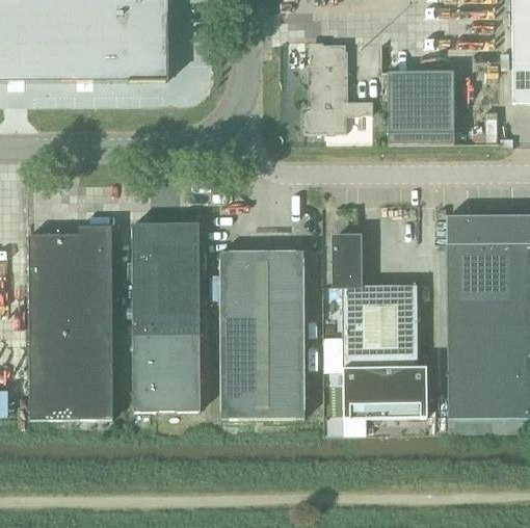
[(0,0),(0,79),(167,79),(166,0),(0,0)]
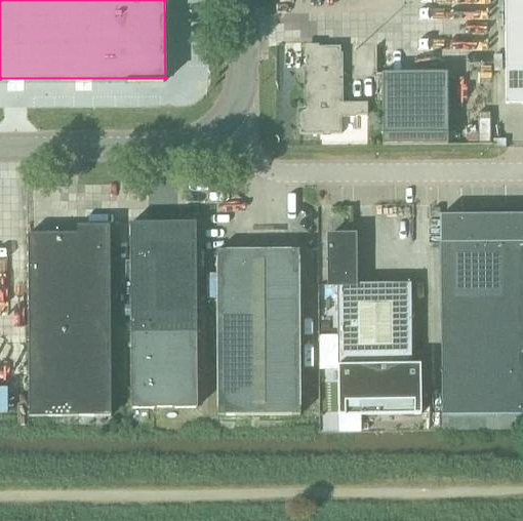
[(507,101),(522,99),(522,0),(506,0),(507,101)]
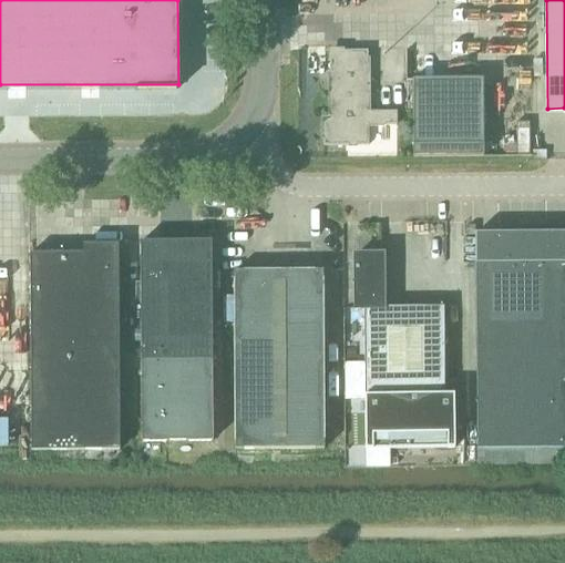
[(352,69),(353,81),(369,81),(369,47),(330,47),(331,69),(352,69)]
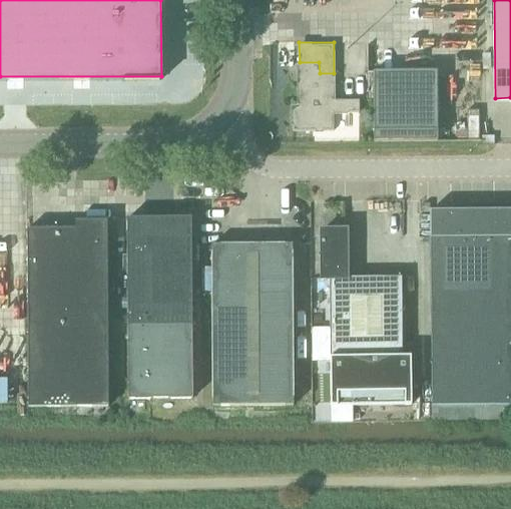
[(360,97),(334,97),(334,73),(320,73),(319,62),(300,62),(300,104),(294,104),(294,128),(335,127),(334,109),(360,109),(360,97)]
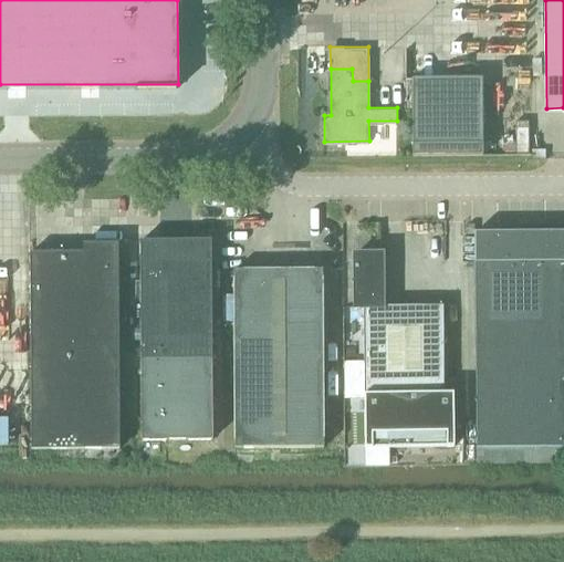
[(414,142),(484,141),(483,74),(413,74),(414,142)]
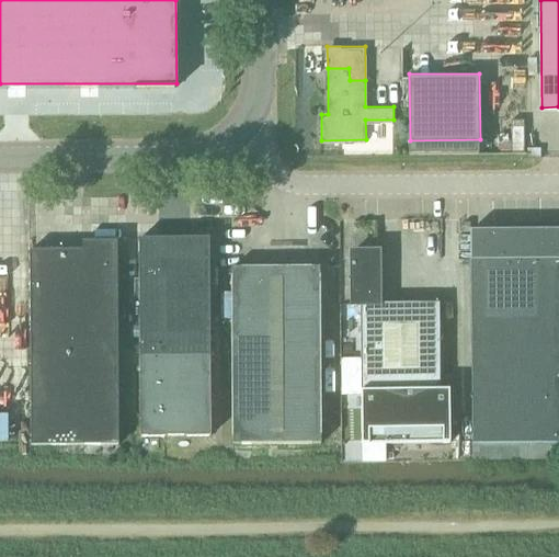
[(474,440),(558,439),(558,226),(472,227),(474,440)]
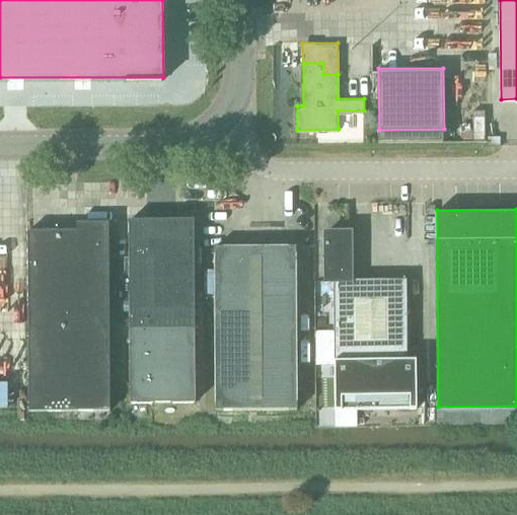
[(195,398),(195,326),(194,216),(129,217),(130,399),(195,398)]
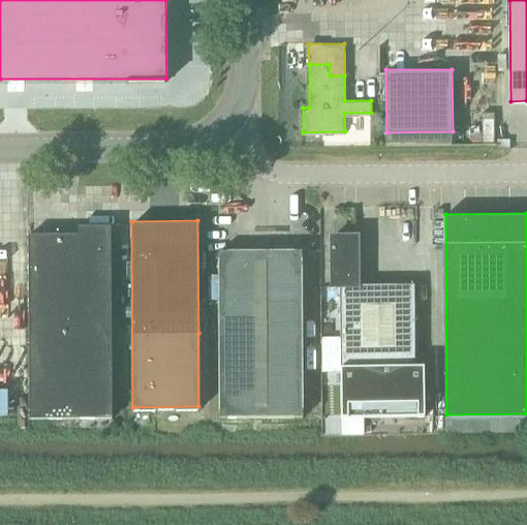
[(30,417),(113,415),(111,223),(79,224),(79,233),(29,233),(30,417)]
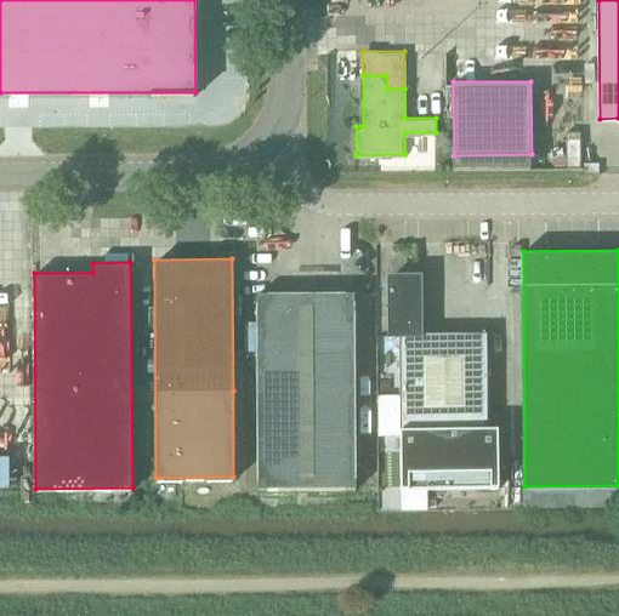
[(499,428),(488,428),(488,331),(420,331),(420,274),(391,274),(391,334),(401,334),(402,486),(500,486),(499,428)]
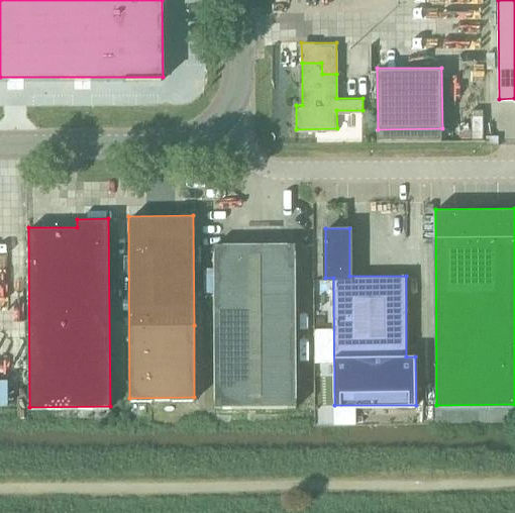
[(215,405),(296,405),(295,243),(214,243),(215,405)]
